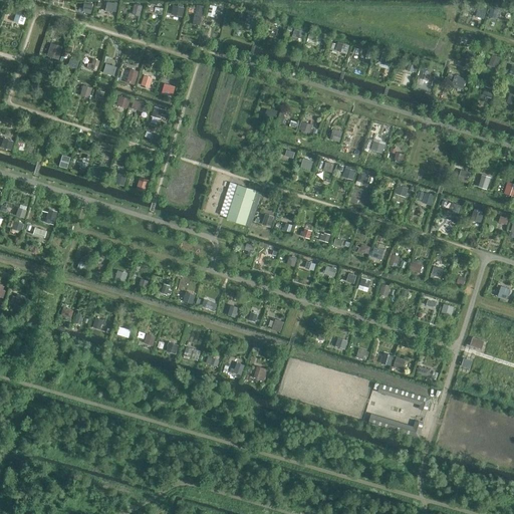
[(256,12),(245,8),(243,16),(254,19),(256,12)]
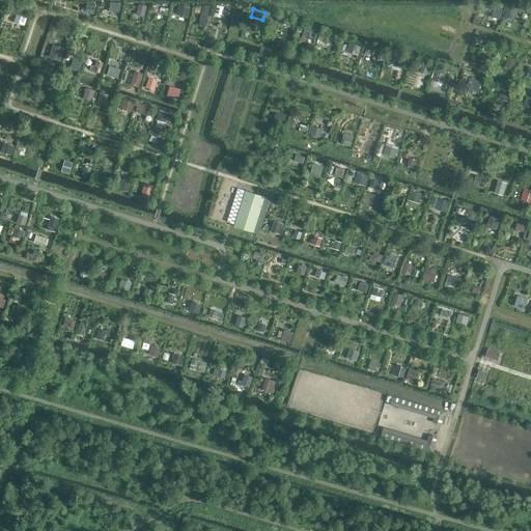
[(505,9),(503,16),(513,20),(515,14),(505,9)]
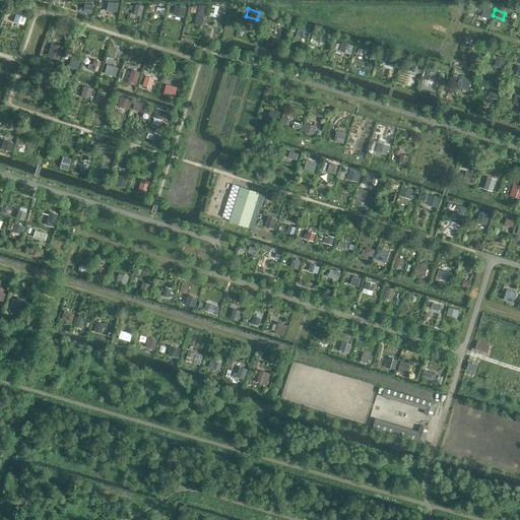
[(272,20),(269,26),(277,31),(281,24),(272,20)]
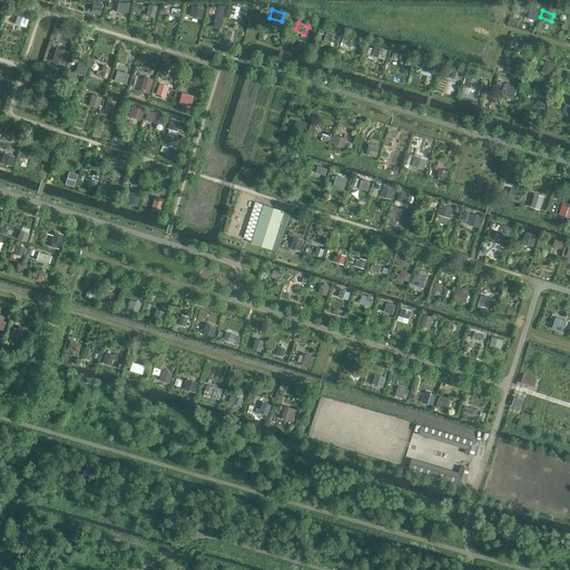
[(324,39),(332,41),(334,35),(327,31),(324,39)]
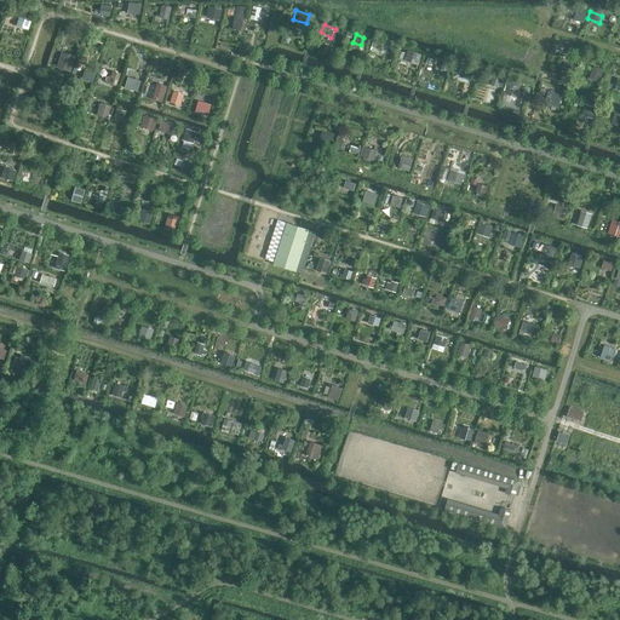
[(369,47),(382,51),(384,44),(372,40),(369,47)]
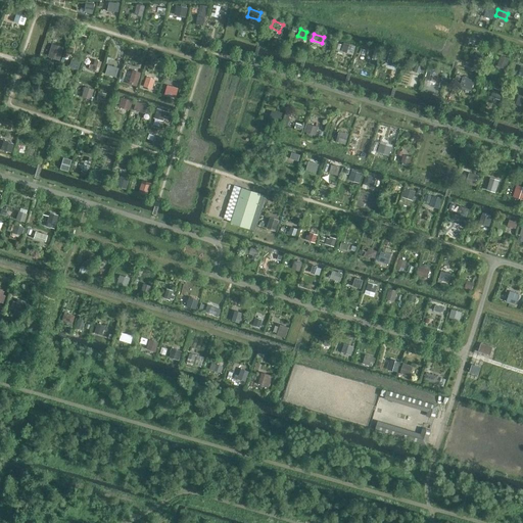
[(344,42),(342,51),(354,53),(355,44),(344,42)]
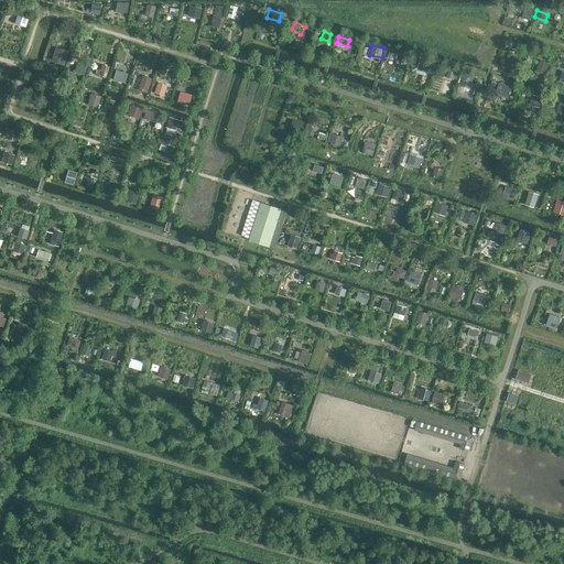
[(61,54),(51,52),(50,58),(58,62),(61,54)]
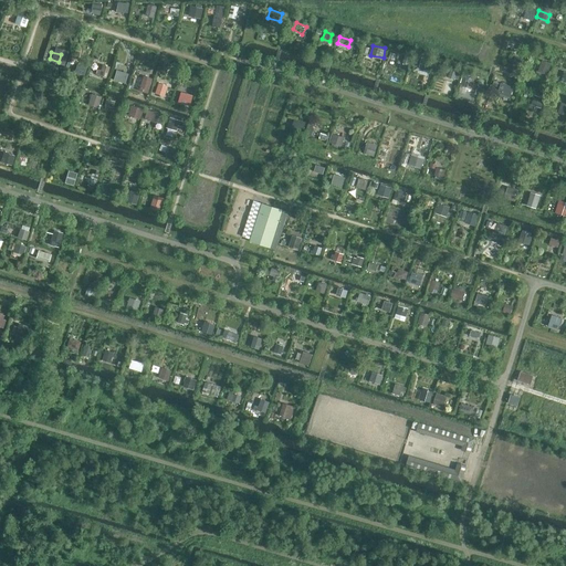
[(406,66),(409,59),(399,54),(396,62),(406,66)]
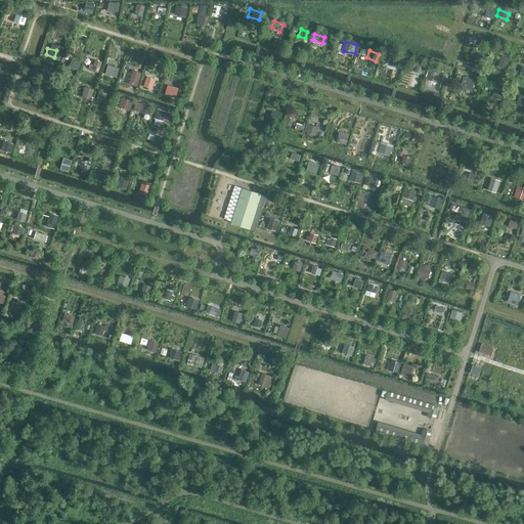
[(483,56),(474,54),(473,60),(482,62),(483,56)]
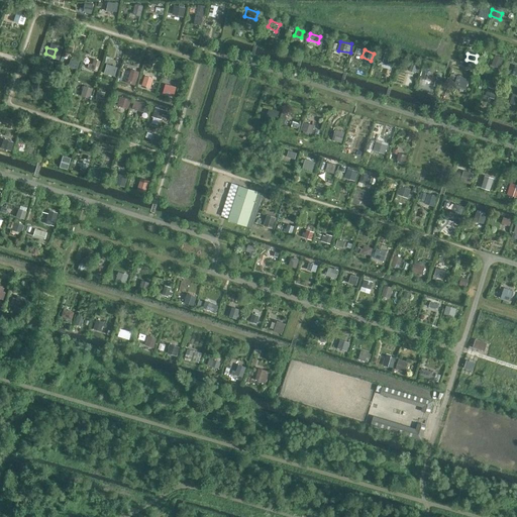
[(79,58),(69,55),(67,61),(77,64),(79,58)]
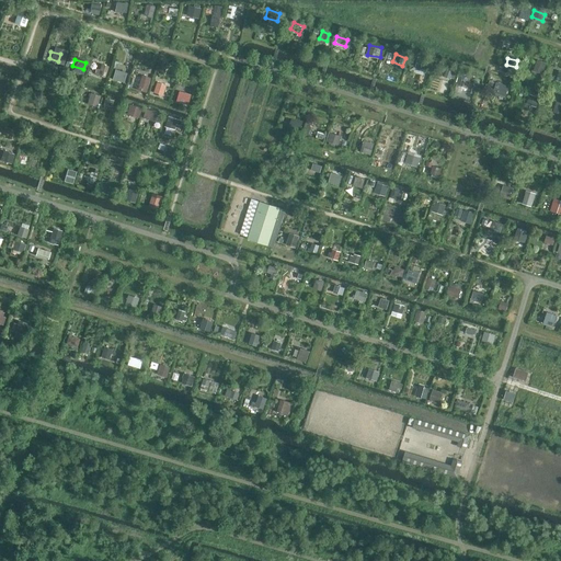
[(425,64),(415,61),(413,68),(424,71),(425,64)]
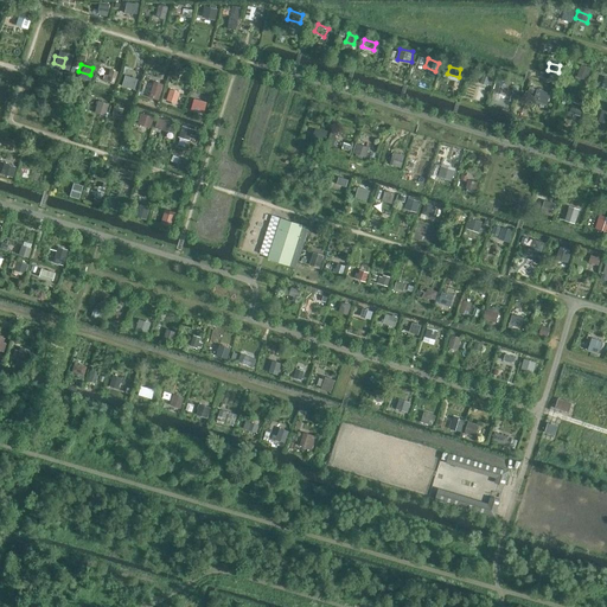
[(112,74),(102,70),(100,77),(109,81),(112,74)]
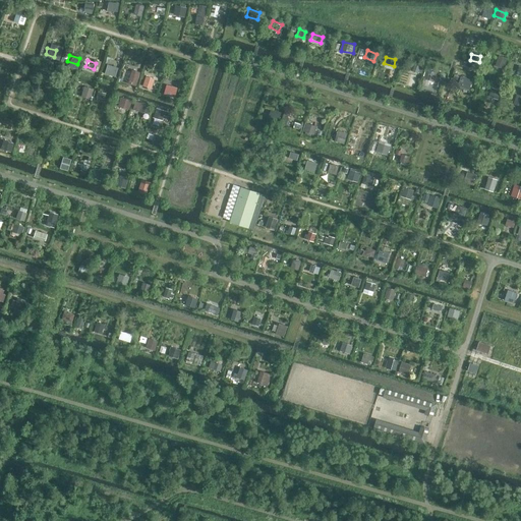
[(501,64),(494,61),(491,67),(499,70),(501,64)]
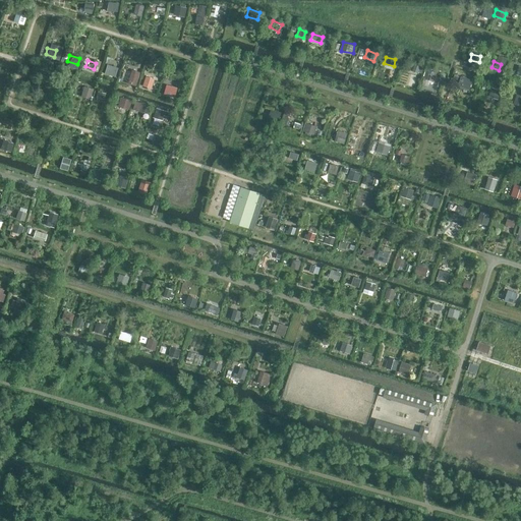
[(423,69),(413,65),(410,72),(421,76),(423,69)]
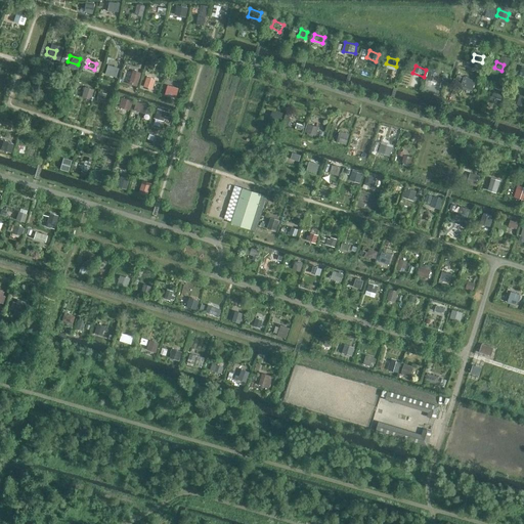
[(115,70),(104,67),(102,73),(113,76),(115,70)]
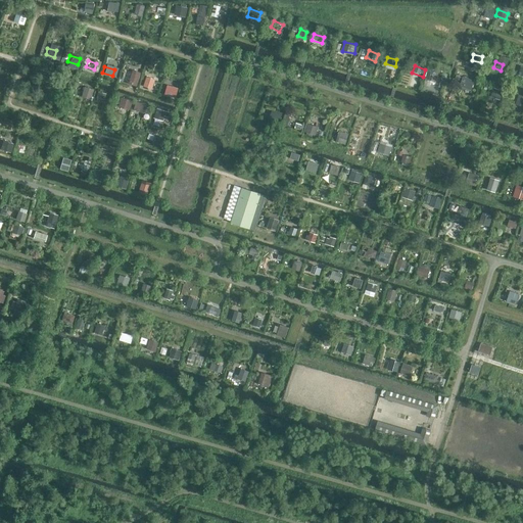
[(134,69),(132,83),(139,84),(140,70),(134,69)]
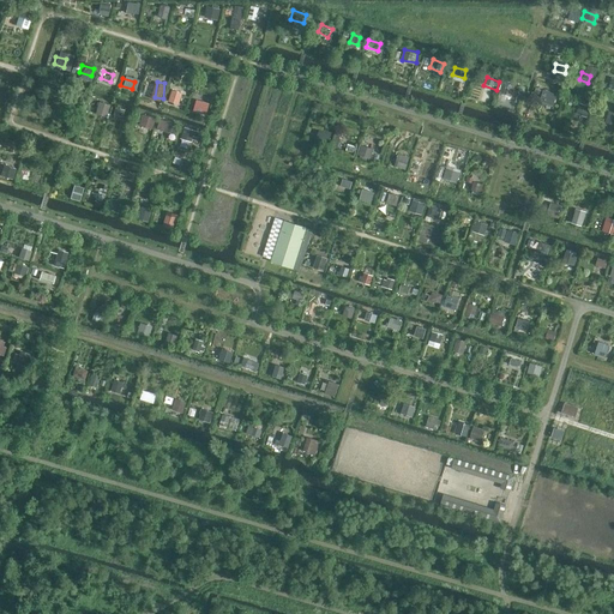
[(150,85),(142,83),(140,92),(148,94),(150,85)]
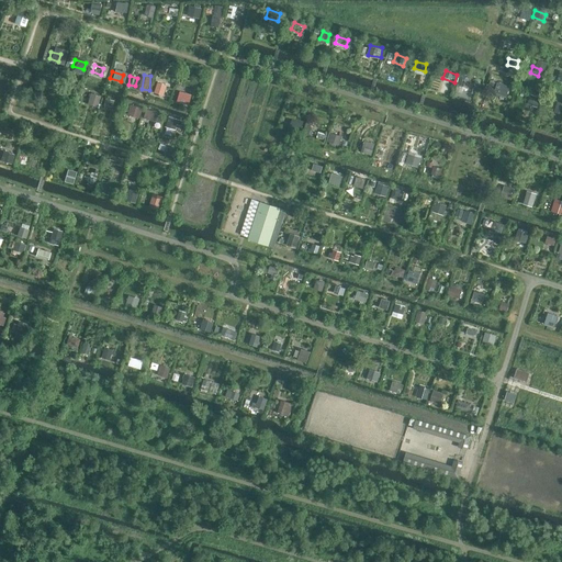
[(486,90),(493,92),(498,81),(492,78),(486,90)]
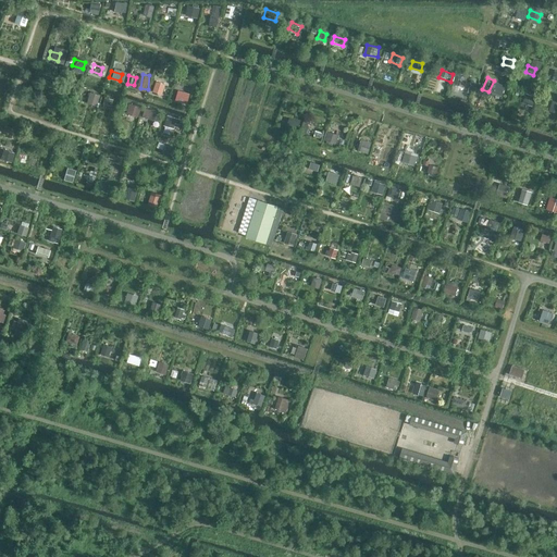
[(461,86),(471,89),(473,82),(463,78),(461,86)]
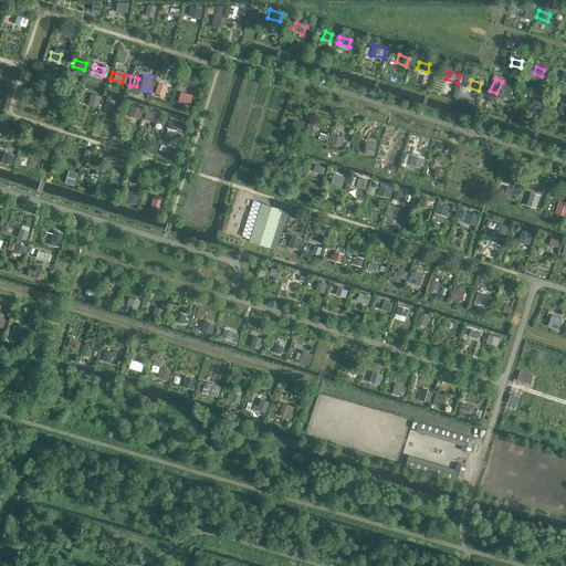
[(499,92),(511,96),(515,86),(503,82),(499,92)]
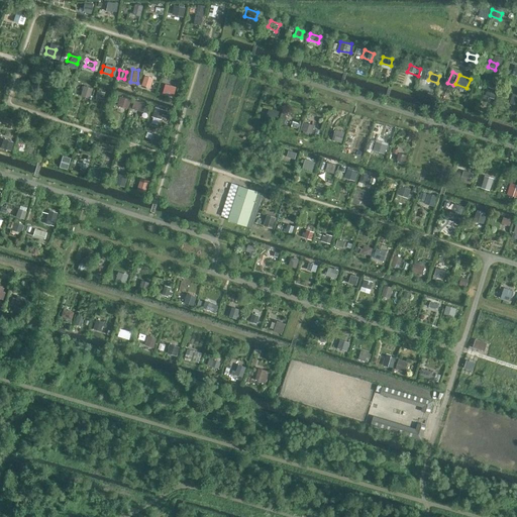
[(150,80),(140,78),(138,85),(148,87),(150,80)]
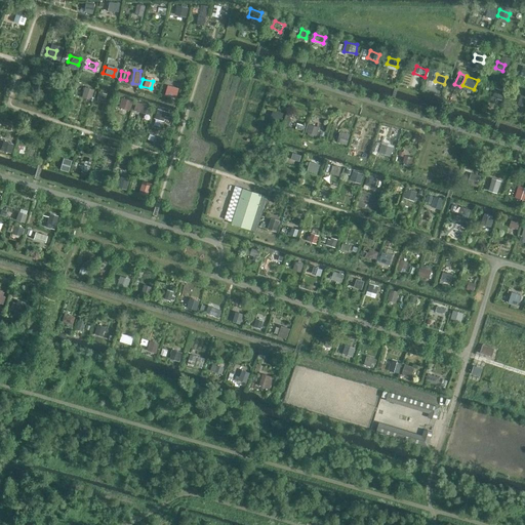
[(483,84),(480,90),(487,93),(490,87),(483,84)]
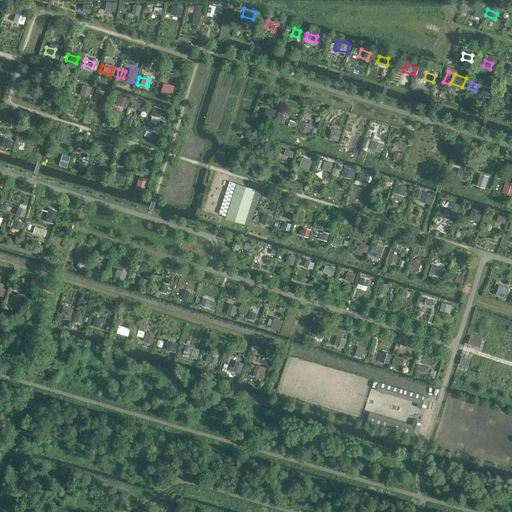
[(170,86),(160,83),(157,90),(167,93),(170,86)]
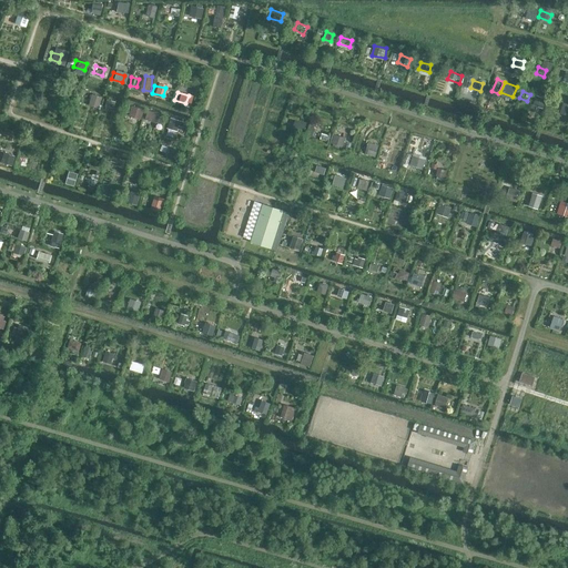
[(85,101),(94,104),(98,98),(88,94),(85,101)]
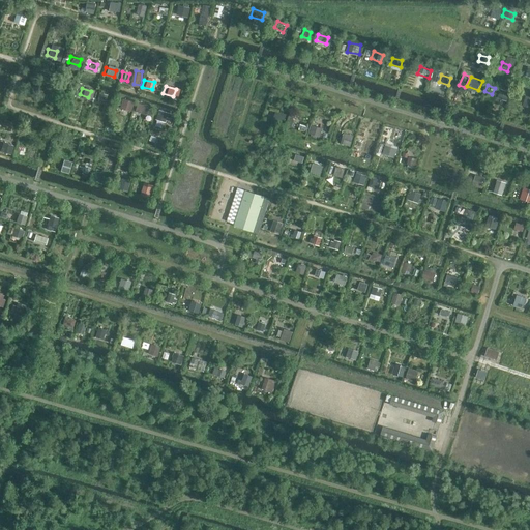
[(108,95),(99,93),(97,99),(106,101),(108,95)]
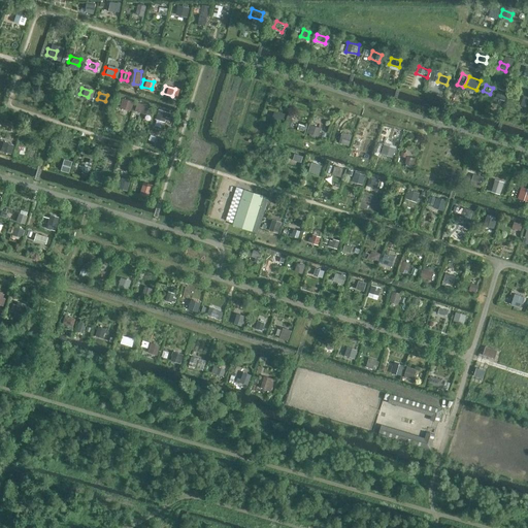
[(503,94),(495,93),(494,100),(502,101),(503,94)]
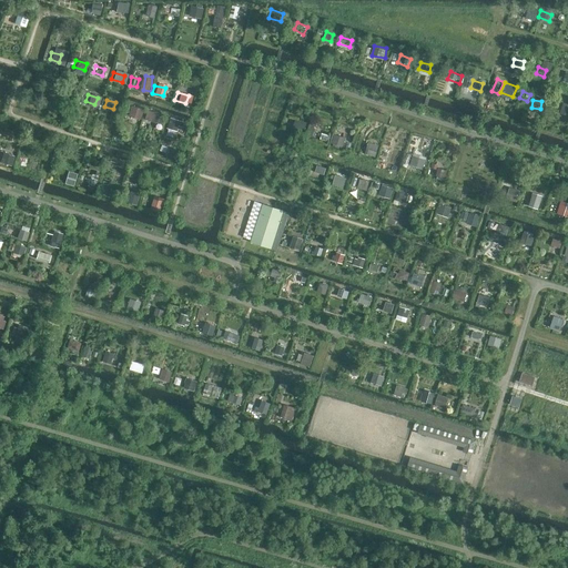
[(125,107),(122,114),(132,119),(135,110),(125,107)]
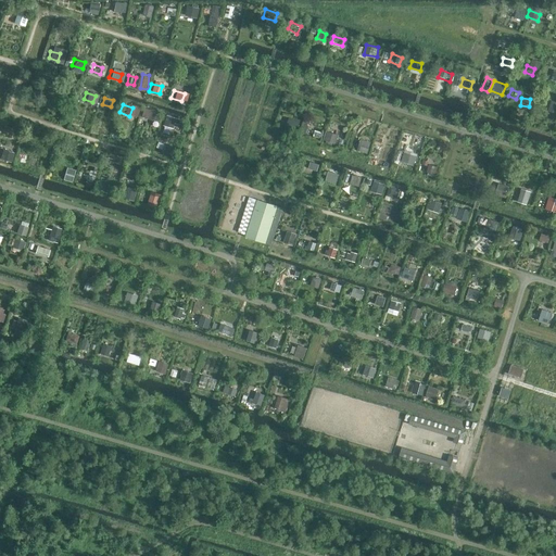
[(154,116),(146,112),(142,118),(151,123),(154,116)]
